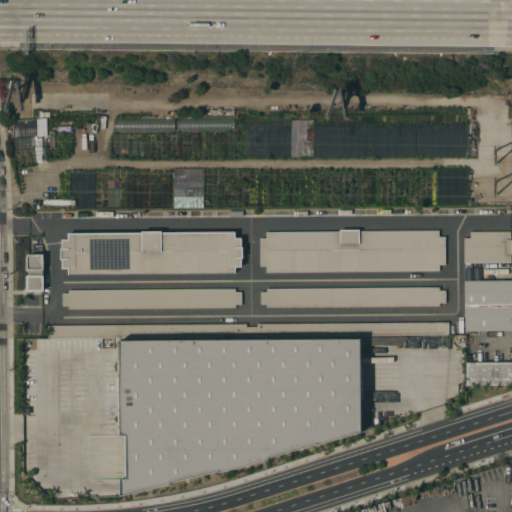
[(36,119),(36,136),(14,136),(13,120),(36,119)]
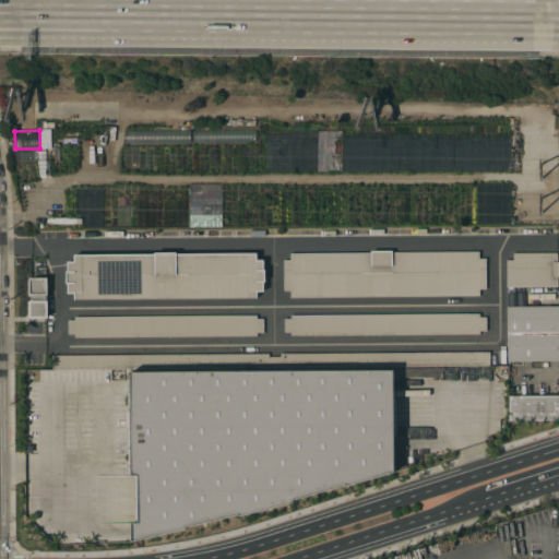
[(341,171),(341,130),(317,131),(317,171),(341,171)]
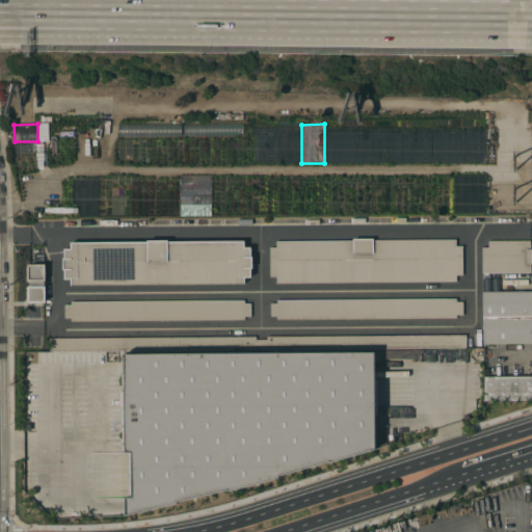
[(210,179),(187,178),(187,175),(180,175),(179,216),(209,216),(210,179)]
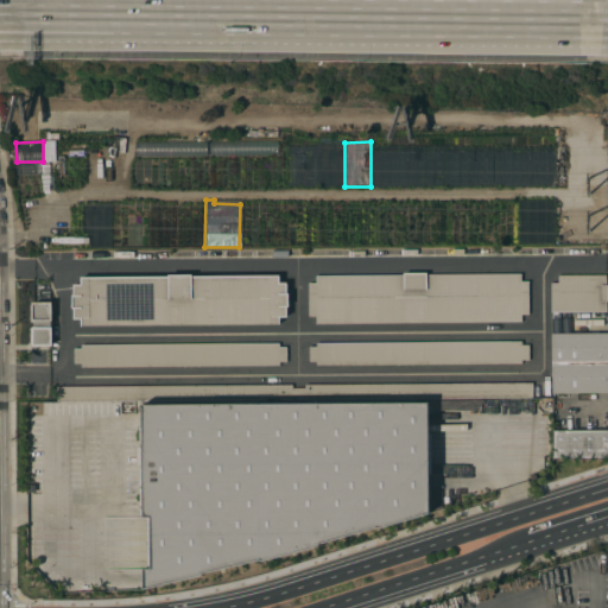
[(111,207),(103,207),(103,210),(88,210),(87,247),(109,247),(111,207)]
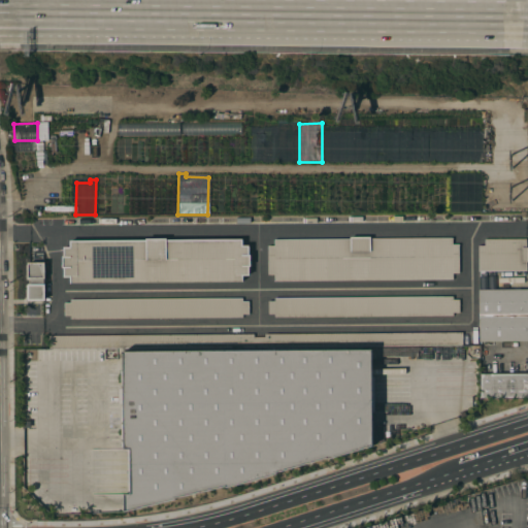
[(274,282),(274,275),(268,275),(267,246),(274,245),(273,239),(350,239),(350,237),(370,237),(370,239),(452,238),(452,244),(459,244),(459,273),(453,273),(453,279),(274,282)]
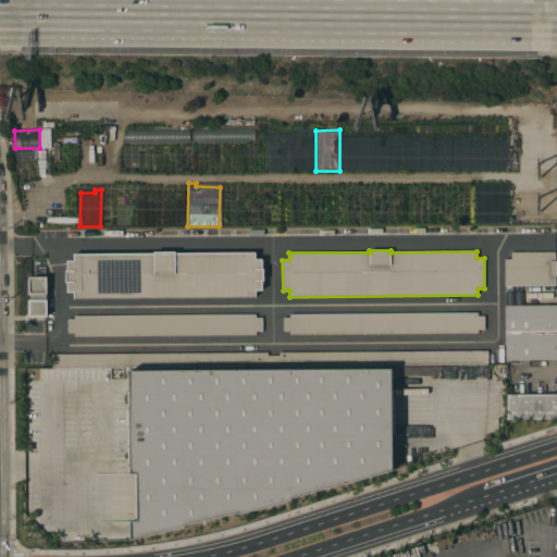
[(75,298),(75,299),(73,299),(73,293),(66,293),(66,283),(65,283),(64,271),(66,271),(66,261),(73,261),(73,255),(153,254),(153,252),(175,251),(175,254),(256,252),(256,259),(262,259),(262,269),(263,269),(263,281),(262,281),(262,291),(256,291),(256,297),(75,298)]
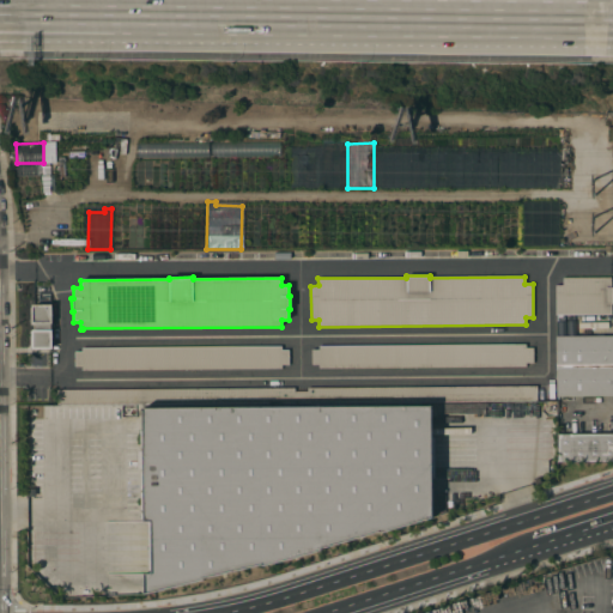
[(556,315),(556,285),(563,285),(563,278),(611,277),(611,287),(612,287),(612,304),(611,304),(611,314),(556,315)]
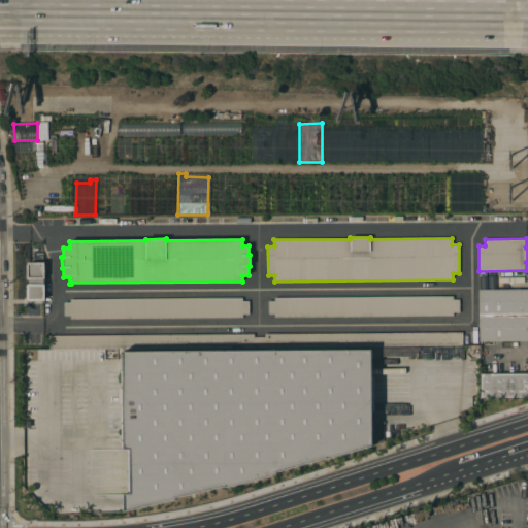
[(27,300),(27,285),(28,285),(28,278),(27,278),(27,263),(44,262),(44,278),(43,278),(43,285),(44,285),(44,300),(27,300)]
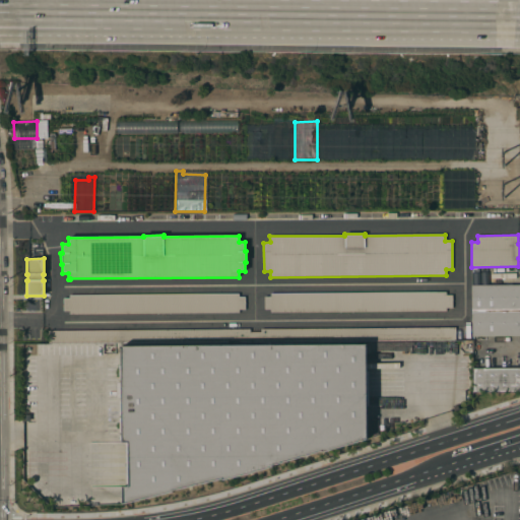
[(519,336),(471,336),(471,285),(519,285),(519,336)]
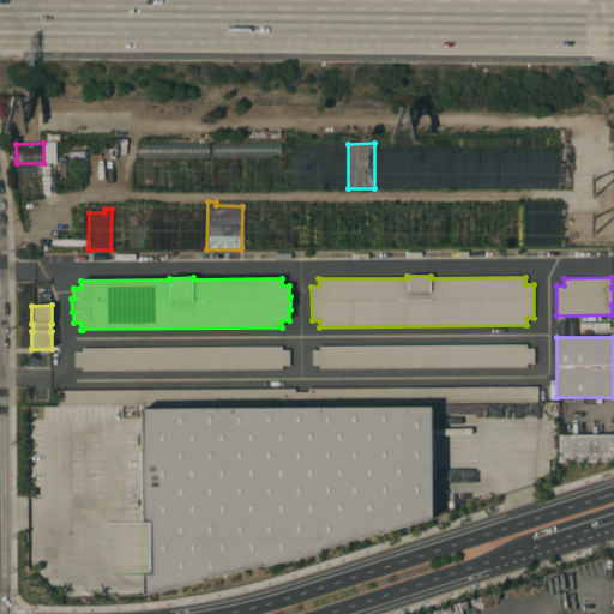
[(527,345),(527,349),(534,349),(534,363),(527,363),(527,367),(319,369),(319,366),(312,366),(312,350),(319,350),(319,347),(527,345)]
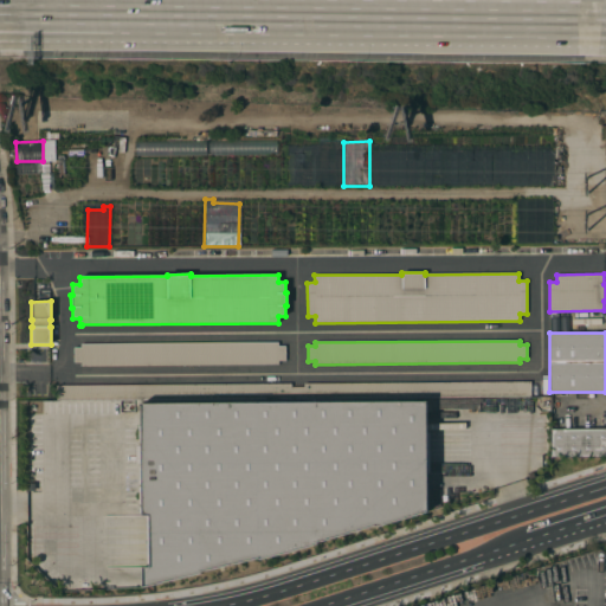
[(81,366),(81,362),(73,363),(73,348),(81,348),(81,345),(278,342),(278,346),(285,346),(285,361),(278,361),(278,365),(81,366)]
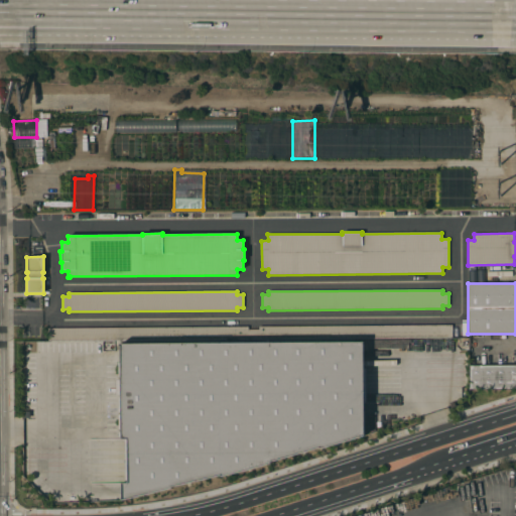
[(48,341),(48,328),(248,327),(248,330),(259,330),(259,327),(452,325),(452,338),(363,339),(118,340),(48,341)]
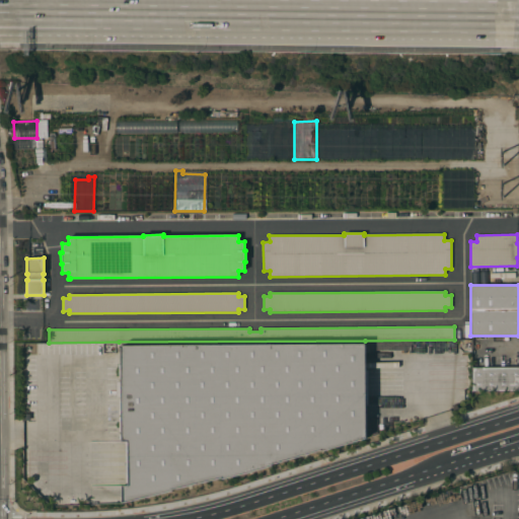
[(119,342),(120,443),(127,442),(127,487),(121,486),(122,505),(367,437),(365,341),(119,342)]
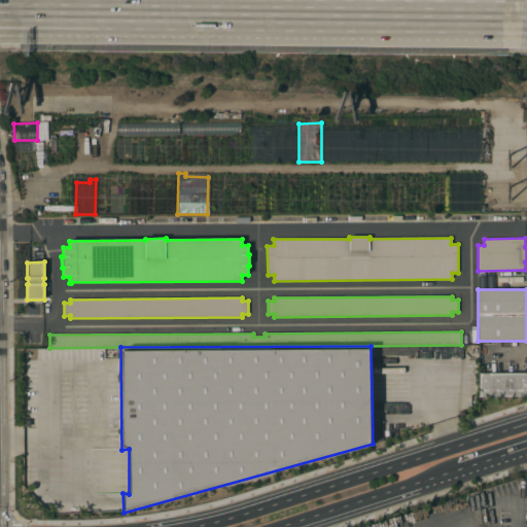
[(526,396),(479,397),(479,374),(526,373),(526,396)]
